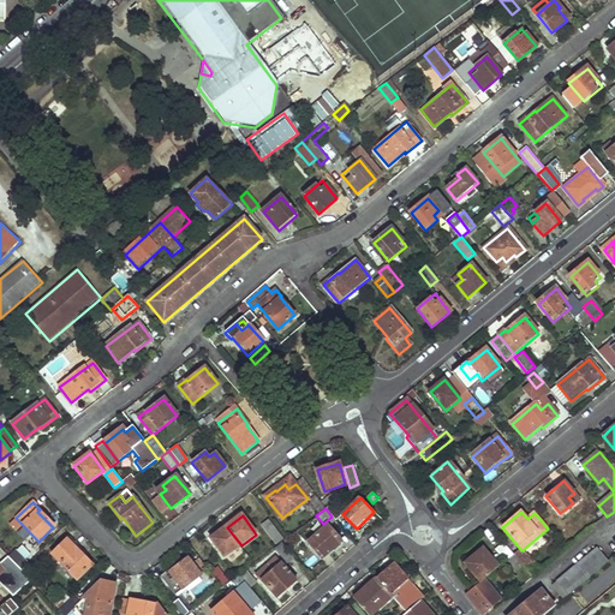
[(262,525),(276,543),(284,538),(269,519),(262,525)]
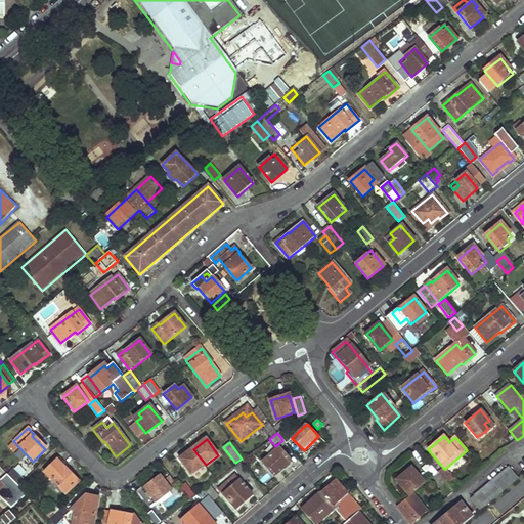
[(180,460),(192,475),(206,465),(193,449),(180,460)]
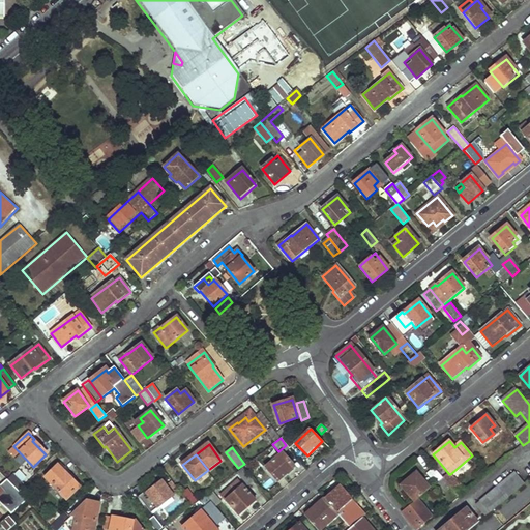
[(266,469),(276,481),(293,467),(282,454),(266,469)]
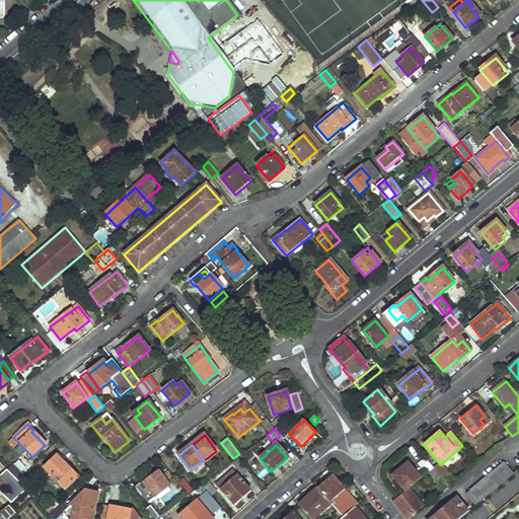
[(58,454),(45,468),(65,489),(77,477),(62,462),(64,460),(58,454)]
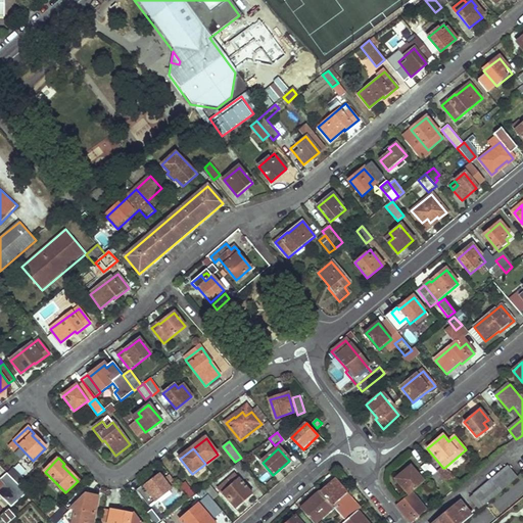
[(421,468),(429,478),(436,472),(428,463),(421,468)]
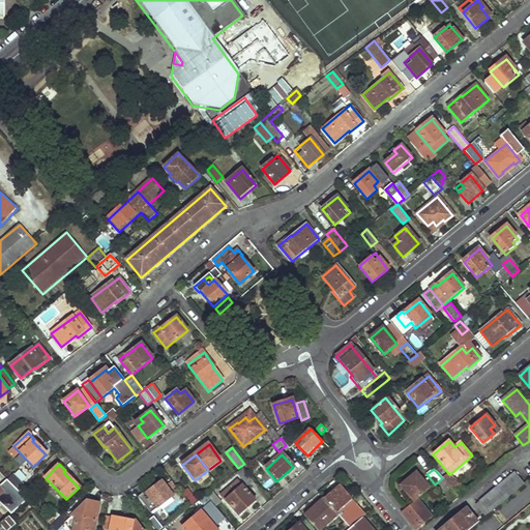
[(237,473),(247,486),(252,481),(241,470),(237,473)]
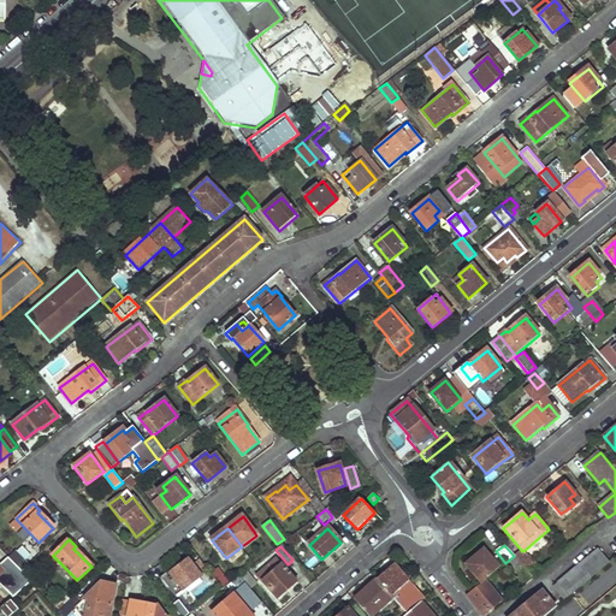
[(557,582),(568,596),(609,562),(598,549),(557,582)]
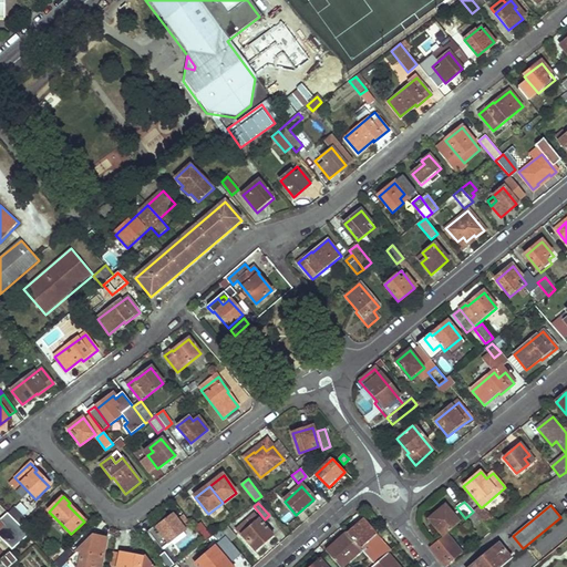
[(429,519),(443,537),(446,534),(459,524),(445,506),(429,519)]
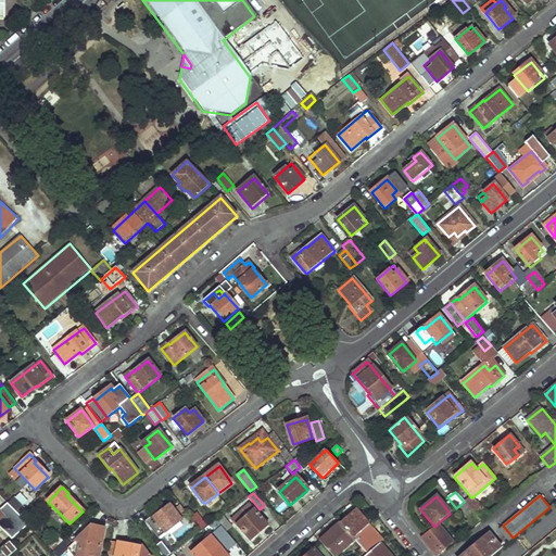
[(470,496),(464,502),(481,523),(489,517),(472,497),(471,497),(470,496)]
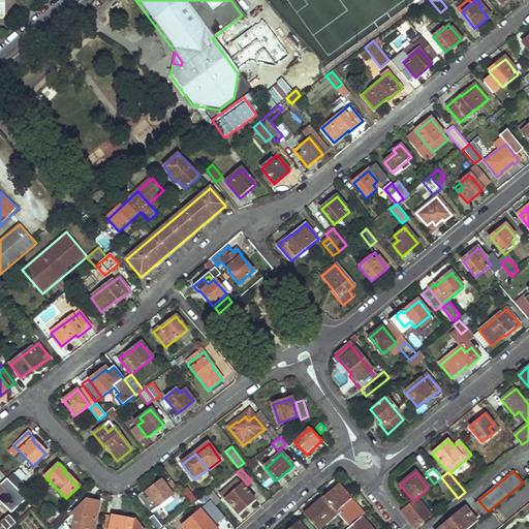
[(0,493),(0,501),(10,512),(25,499),(6,479),(0,485),(0,487),(3,491),(0,493)]
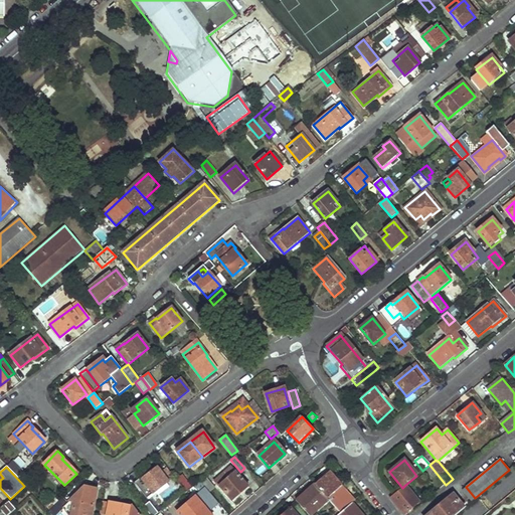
[(221,477),(225,481),(234,473),(231,468),(221,477)]
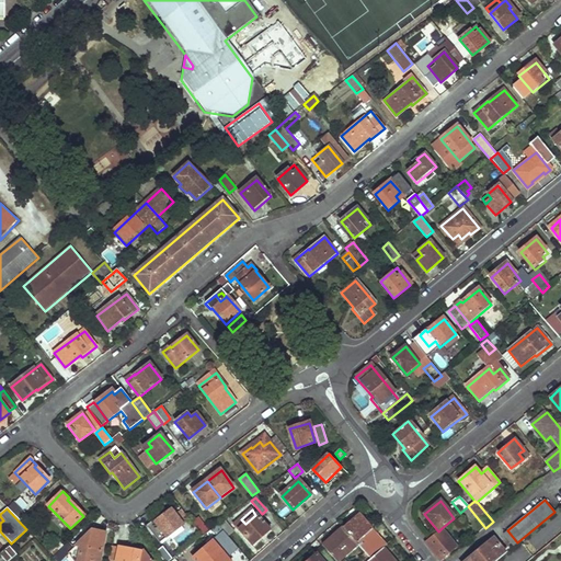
[(149,527),(161,542),(184,526),(172,512),(158,523),(157,521),(149,527)]
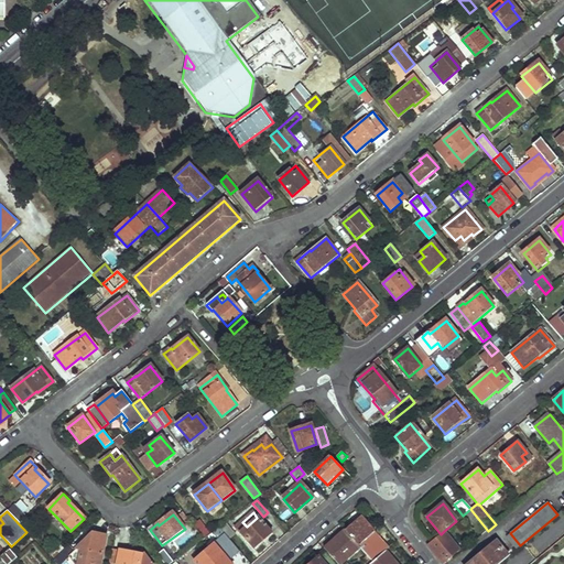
[(190,519),(203,535),(209,531),(196,514),(190,519)]
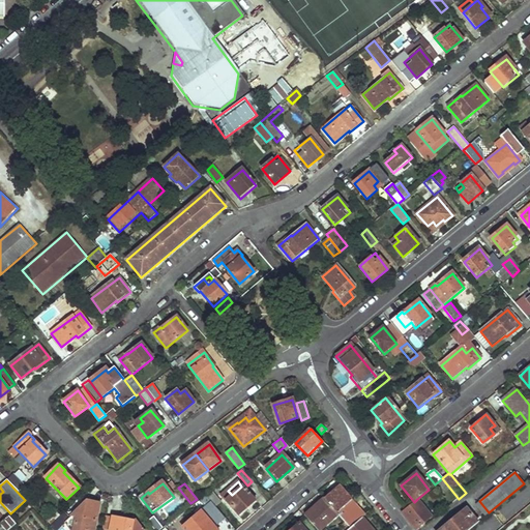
[(221,496),(238,516),(255,501),(241,487),(232,495),(228,491),(221,496)]
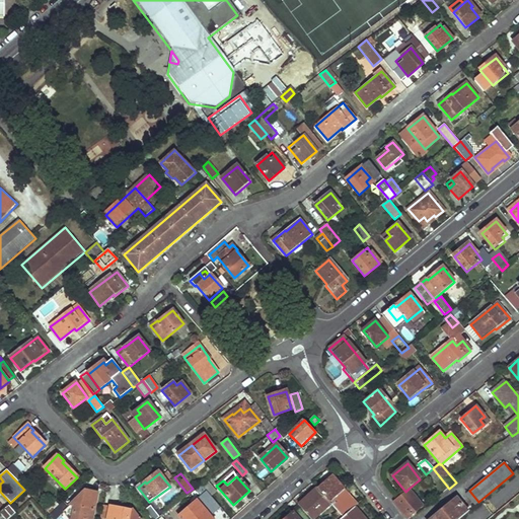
[(331,505),(342,518),(354,508),(358,505),(351,498),(344,491),(332,476),(317,489),(331,505)]
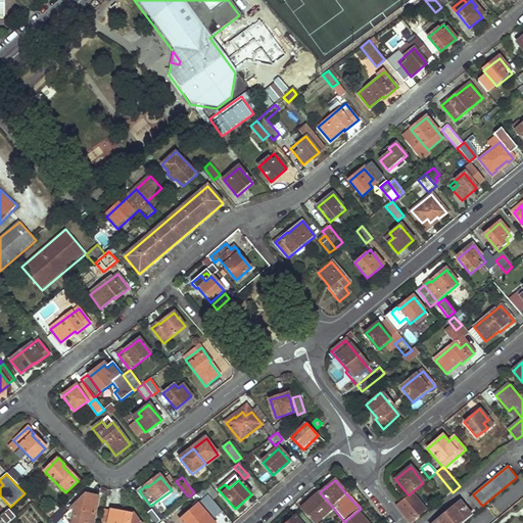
[(302,513),(312,522),(317,522),(334,509),(320,492),(300,510),(302,513)]
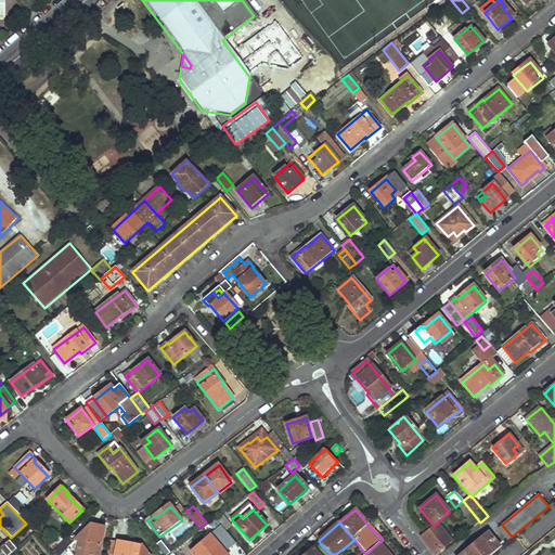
[(421,537),(436,554),(451,541),(437,523),(434,526),(421,537)]
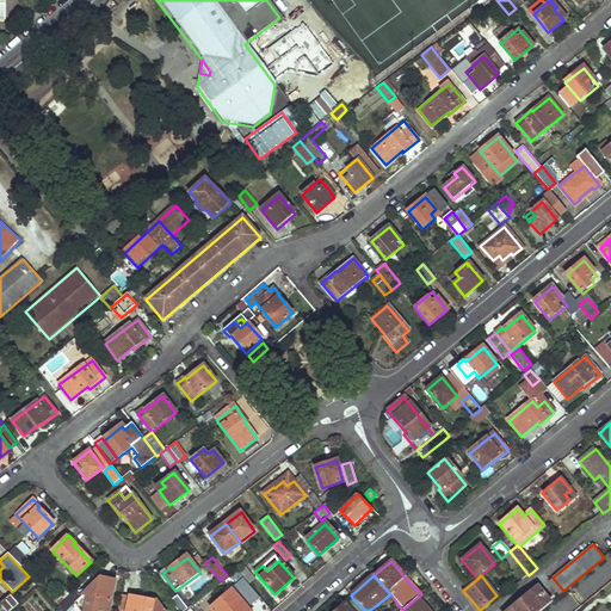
[(100,579),(90,590),(85,610),(109,610),(115,582),(100,579)]
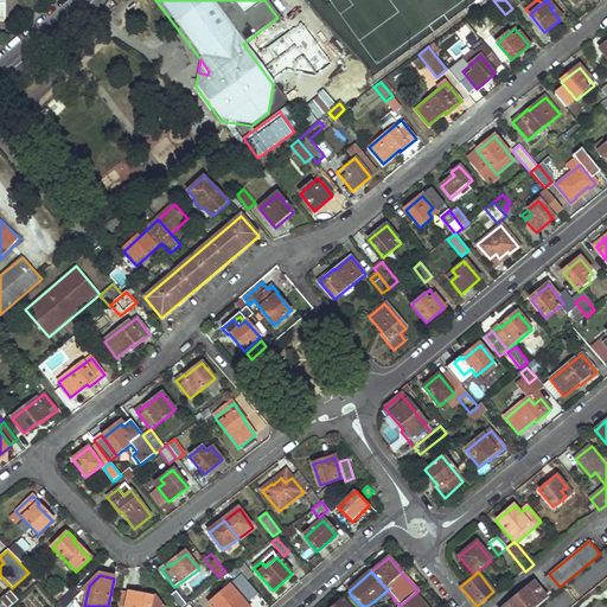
[(503,606),(536,606),(547,598),(534,582),(503,606)]
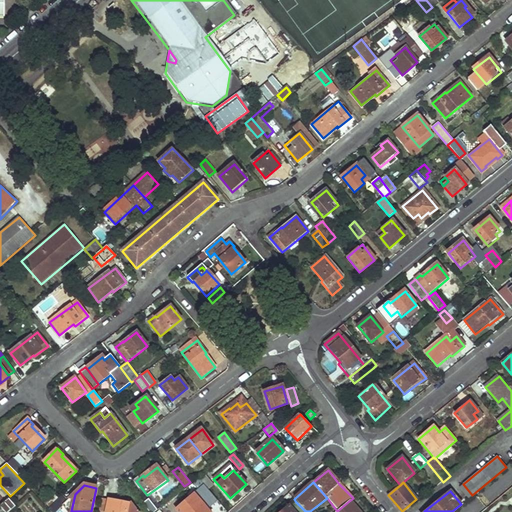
[(66,503),(63,506),(66,511),(71,511),(75,494),(66,503)]
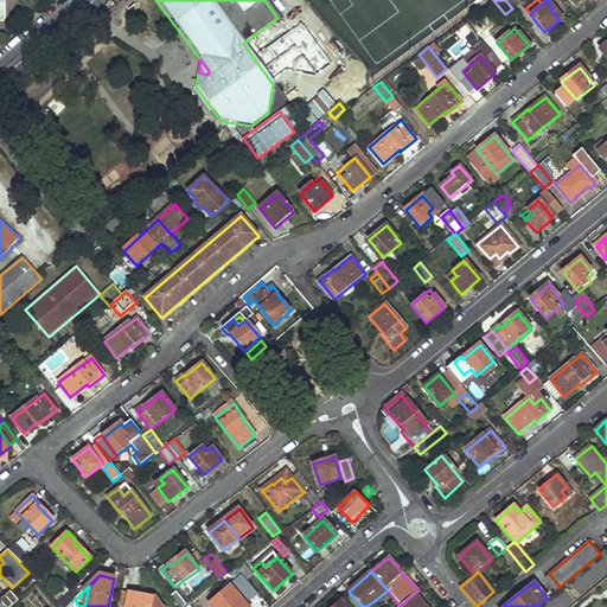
[(208,606),(209,606),(247,606),(230,587),(208,606)]
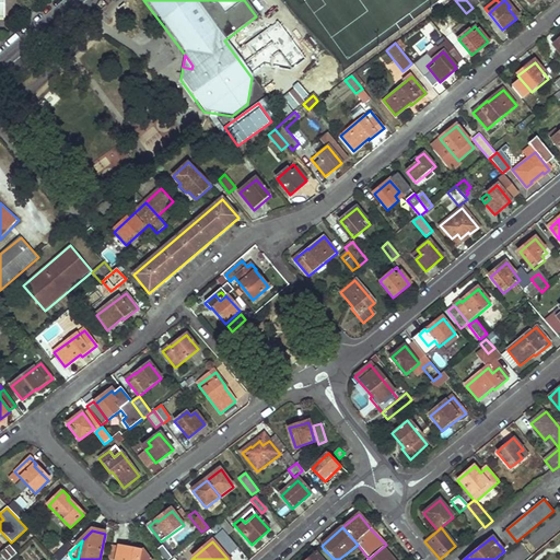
[(65,544),(53,557),(55,559),(61,559),(69,553),(72,550),(65,544)]
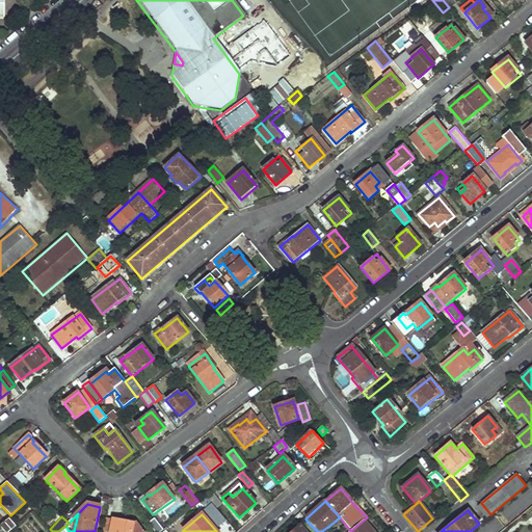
[(1,525),(6,531),(7,531),(16,525),(9,517),(1,525)]
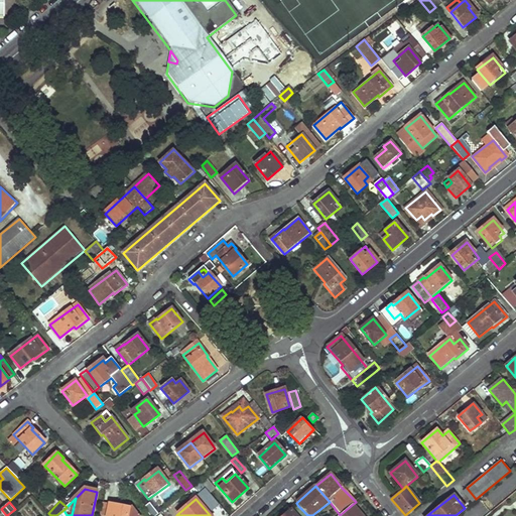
[(110,504),(107,515),(127,515),(129,508),(110,504)]
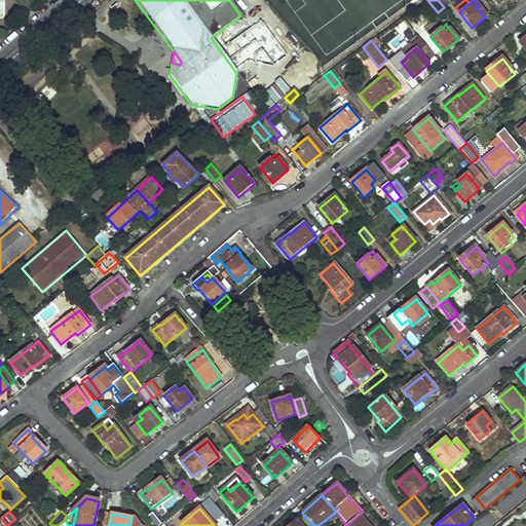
[(368,525),(359,515),(346,525),(345,525),(368,525)]
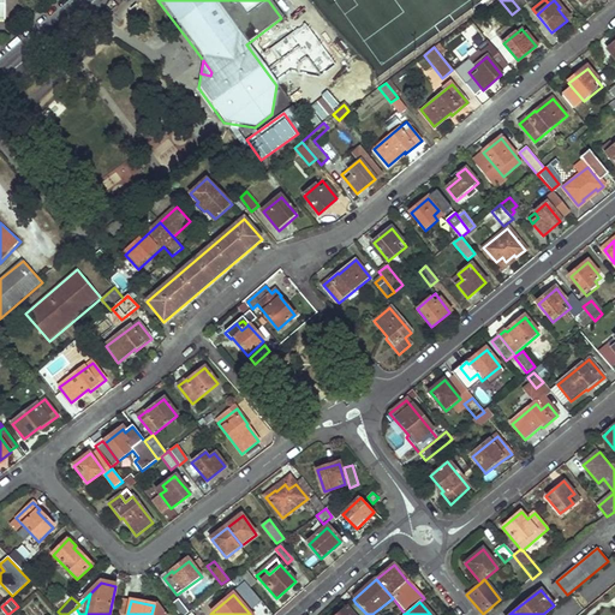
[(340,614),(366,614),(356,603),(340,614)]
